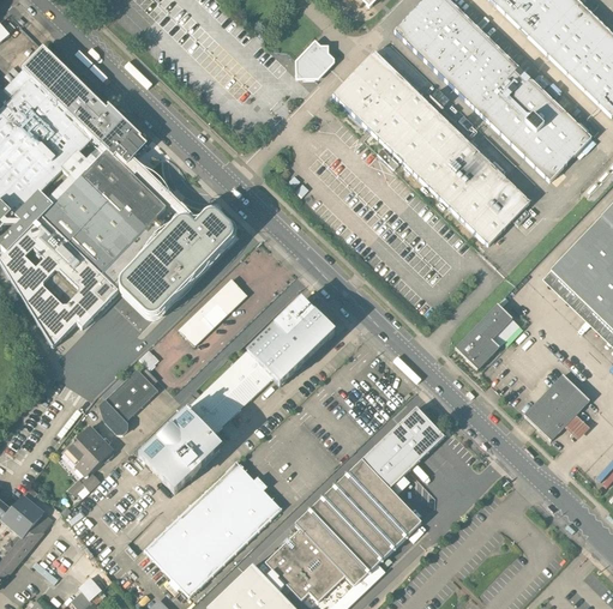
[(422,0),(395,29),(551,179),(593,136),(450,0),(422,0)]
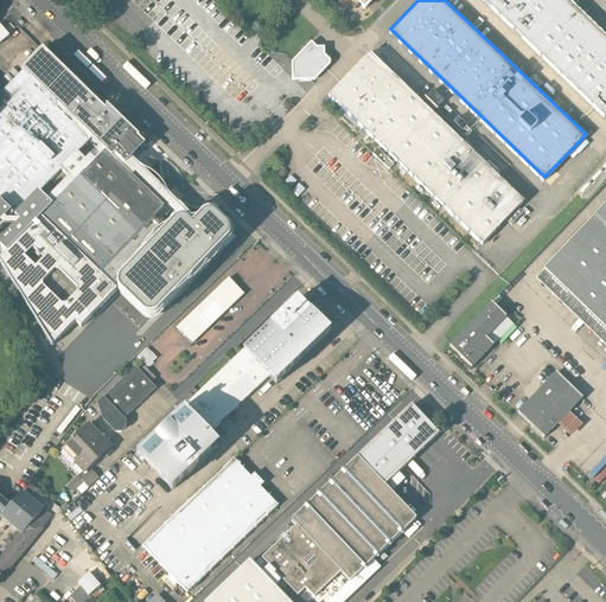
[(486,0),(605,113),(605,32),(572,0),(486,0)]
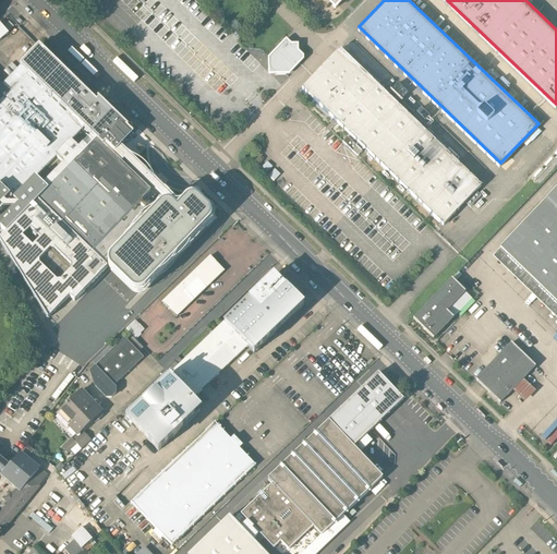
[(1,16),(0,16),(0,35),(10,28),(1,16)]
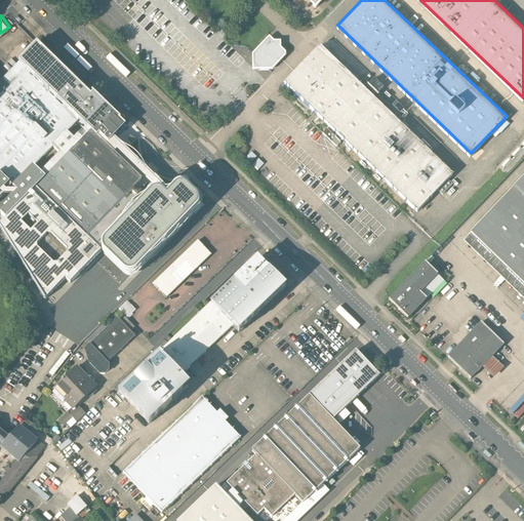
[(2,40),(8,49),(22,39),(14,30),(2,40)]
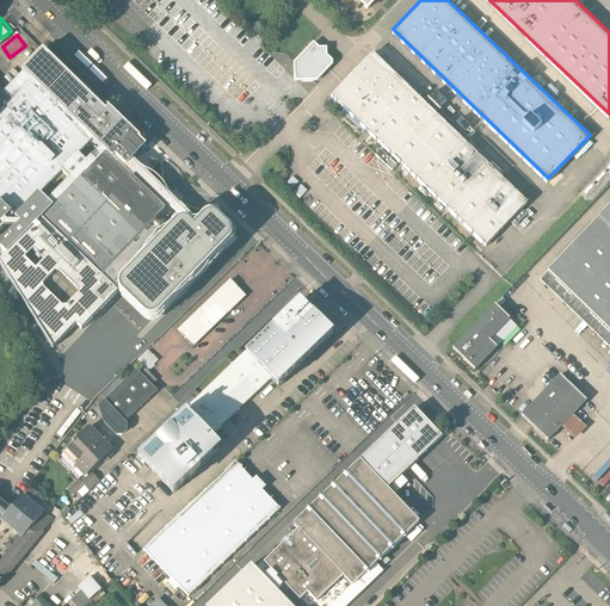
[(314,38),(295,59),(295,78),(318,78),(334,61),(334,57),(328,51),(328,44),(320,44),(314,38)]
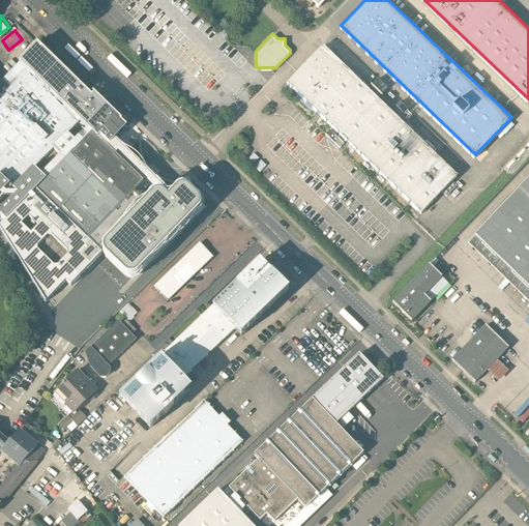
[(20,59),(21,60),(81,117),(88,124),(99,135),(101,133),(111,142),(116,137),(108,128),(111,126),(113,125),(120,123),(122,122),(123,121),(122,119),(105,101),(106,101),(95,91),(93,93),(38,40),(20,59)]
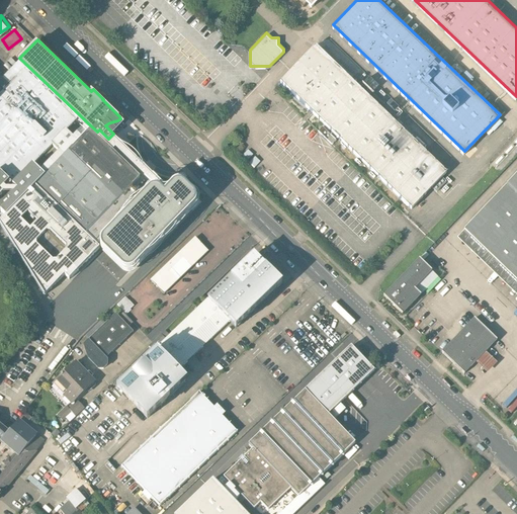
[(317,43),(281,79),(413,205),(447,169),(317,43)]
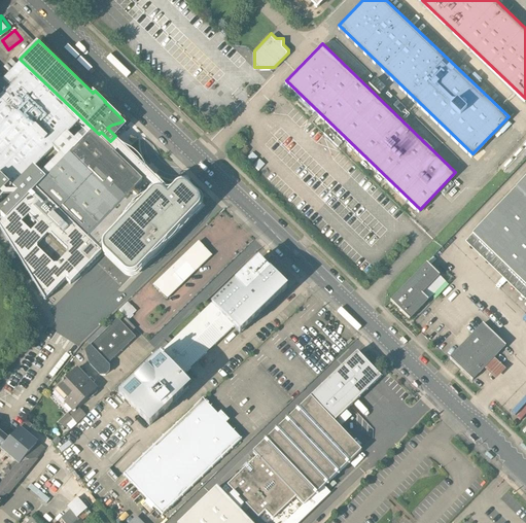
[(68,130),(80,116),(21,60),(3,77),(0,74),(0,197),(8,188),(10,189),(14,185),(34,165),(54,144),(68,130)]
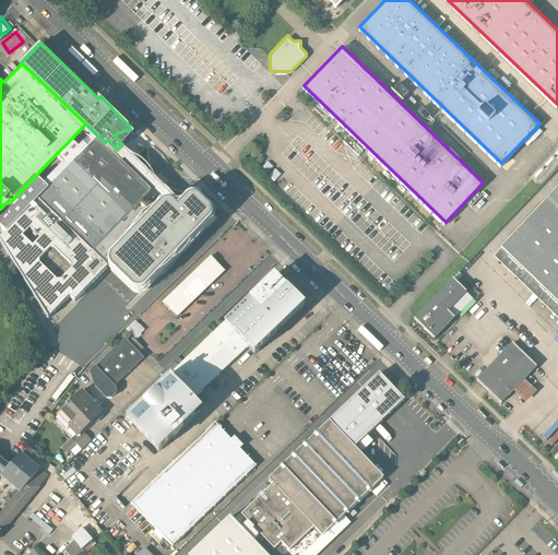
[(66,161),(45,181),(49,187),(39,197),(92,248),(143,198),(152,189),(122,160),(105,142),(93,131),(80,145),(66,161)]
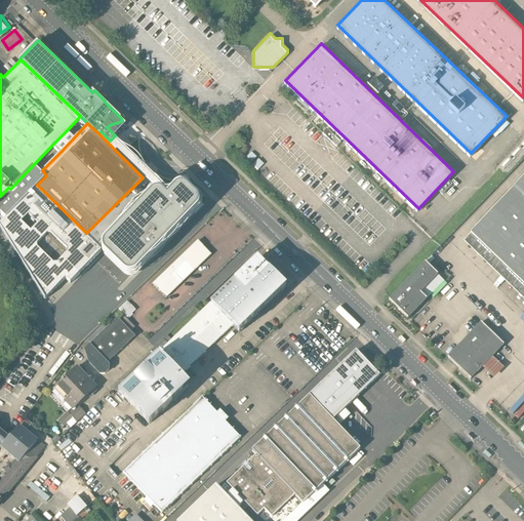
[(68,129),(53,144),(62,151),(75,136),(68,129)]
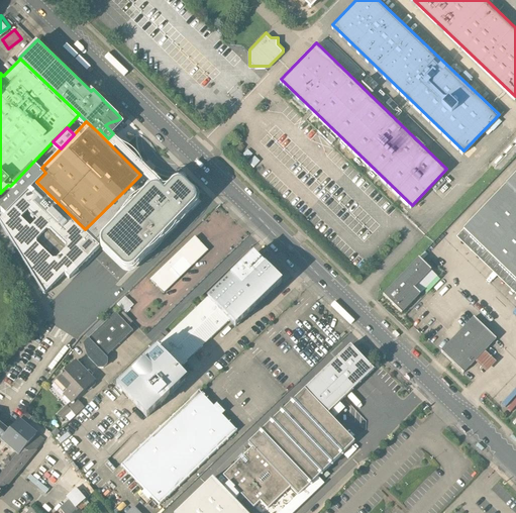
[(103,236),(102,238),(101,241),(102,244),(103,246),(123,267),(127,269),(132,269),(134,267),(196,203),(197,201),(197,198),(197,195),(196,193),(185,182),(181,181),(178,181),(174,182),(170,186),(169,186),(113,132),(113,133),(108,138),(99,129),(97,131),(113,147),(116,144),(155,182),(143,193),(103,236)]
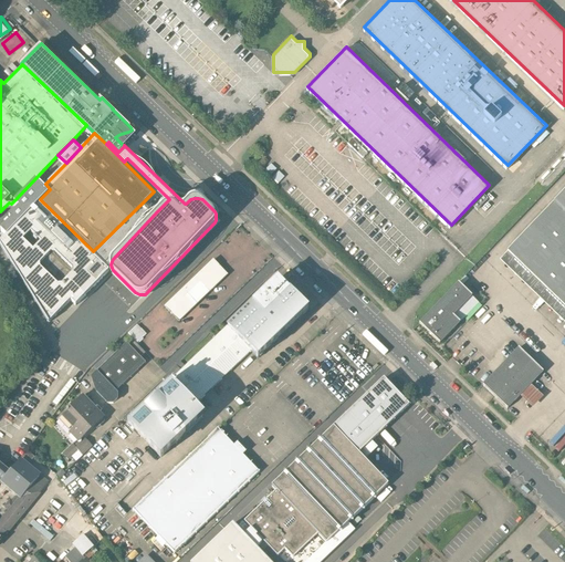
[(2,228),(7,233),(40,199),(50,189),(45,184),(37,177),(16,199),(20,204),(10,215),(12,217),(2,228)]
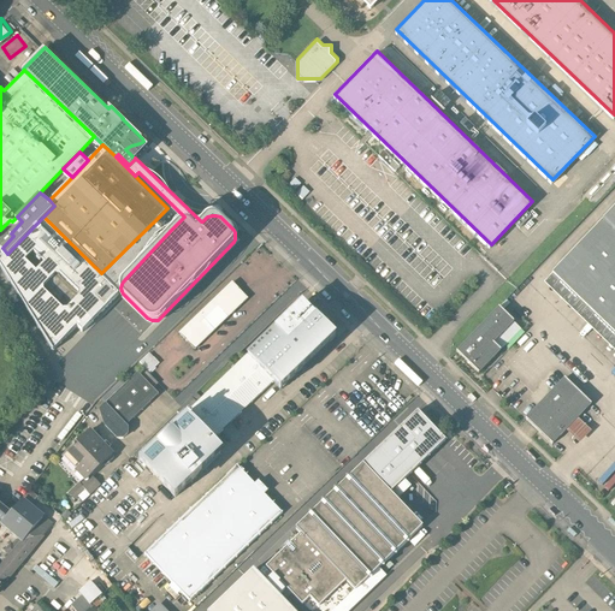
[(614,206),(545,279),(614,346),(614,206)]
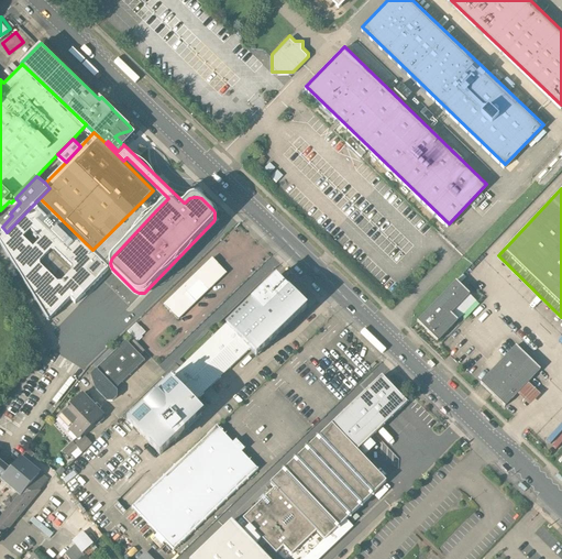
[(7,232),(0,239),(50,318),(72,295),(76,300),(110,265),(108,264),(92,250),(40,198),(7,232)]
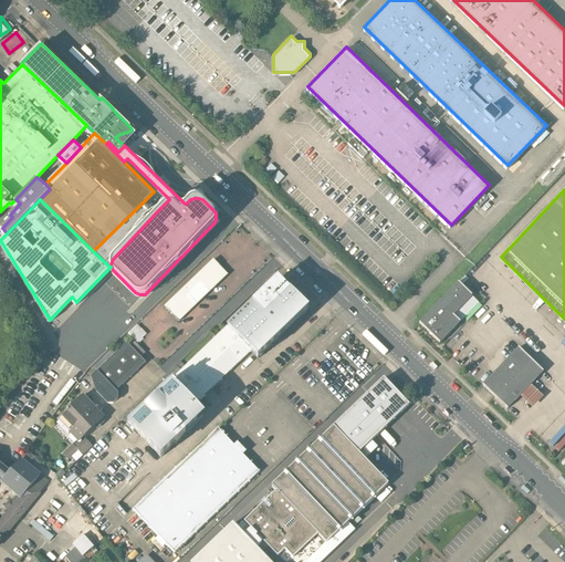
[(157,211),(145,200),(93,251),(108,266),(112,261),(113,259),(157,211)]
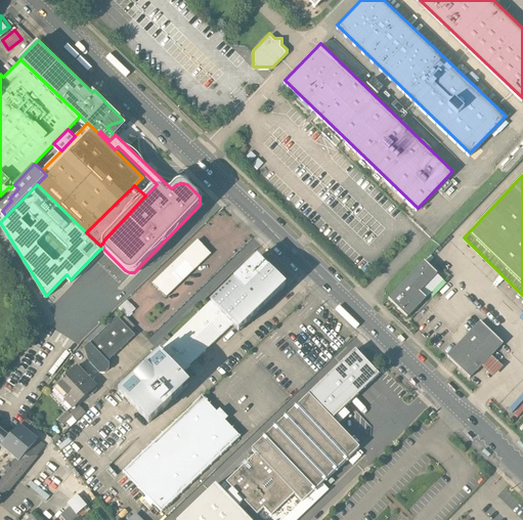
[(151,279),(189,243),(184,237),(146,275),(151,279)]
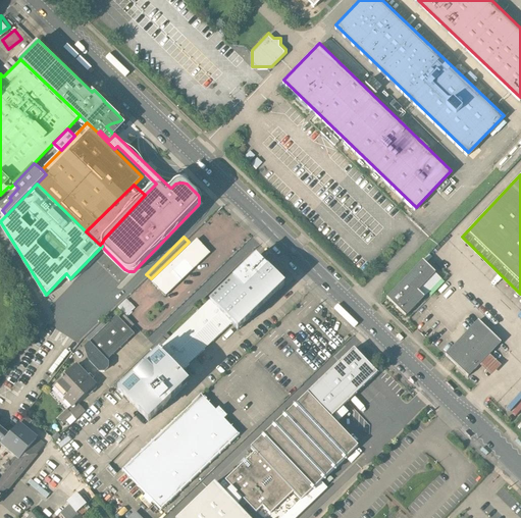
[(197,237),(153,279),(165,293),(210,250),(197,237)]
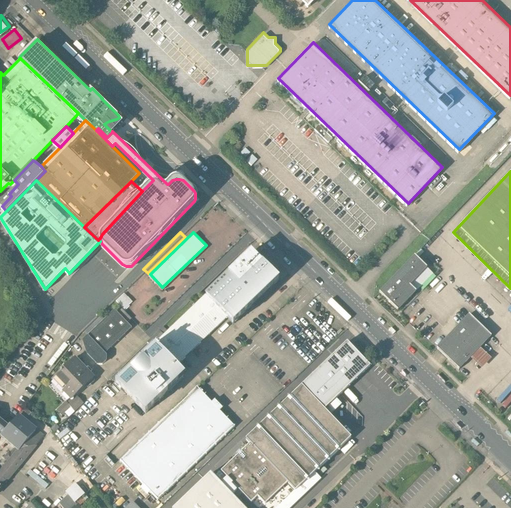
[(252,249),(116,379),(146,410),(184,374),(175,364),(228,314),(234,321),(279,278),(252,249)]
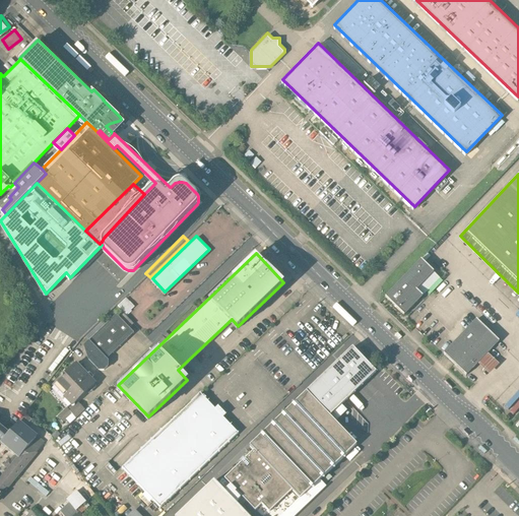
[(422,257),(386,294),(404,312),(424,293),(417,286),(435,268),(422,257)]
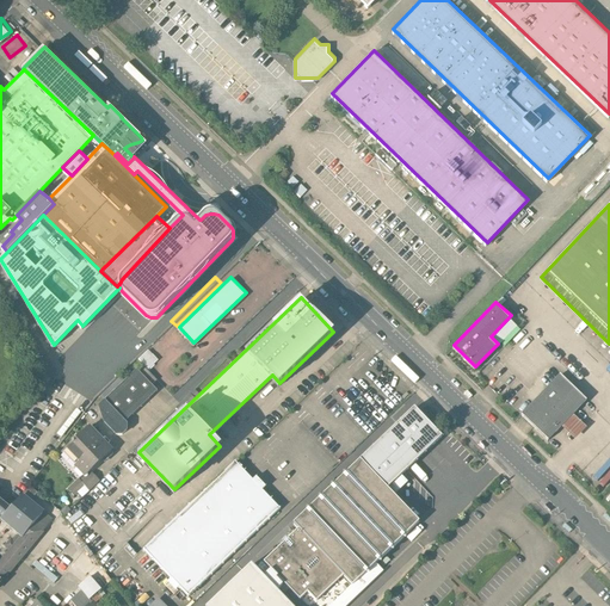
[(149,364),(159,354),(148,345),(140,354),(149,364)]
